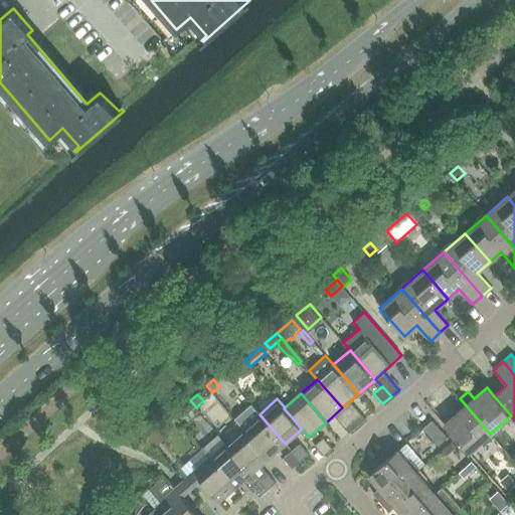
[(490,434),(460,398),(450,406),(456,413),(444,424),(468,452),(490,434)]
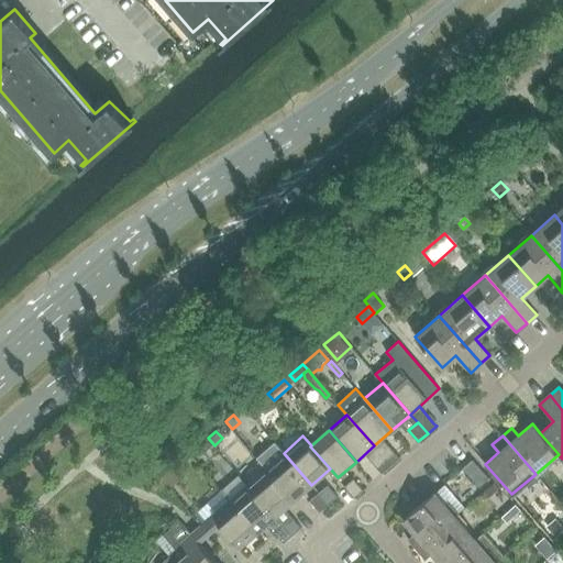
[(206,439),(192,451),(198,457),(211,446),(206,439)]
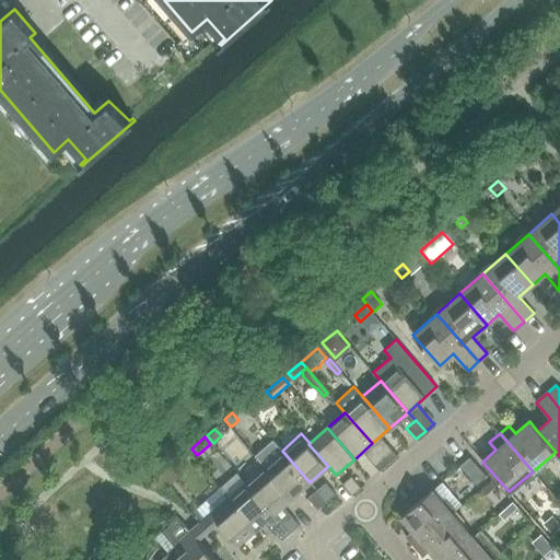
[(255,455),(265,466),(292,498),(310,482),(282,451),(272,440),(255,455)]
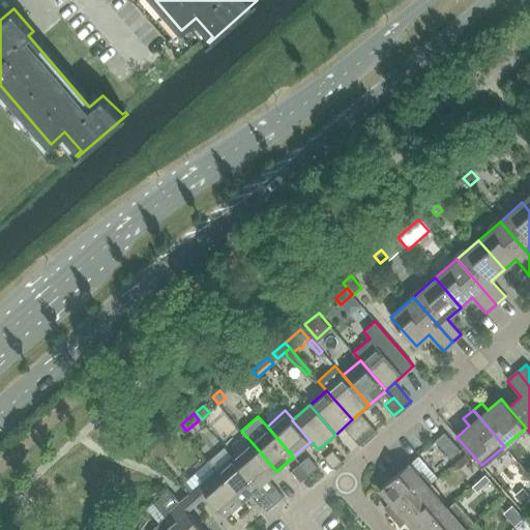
[(367,420),(359,428),(369,438),(377,431),(367,420)]
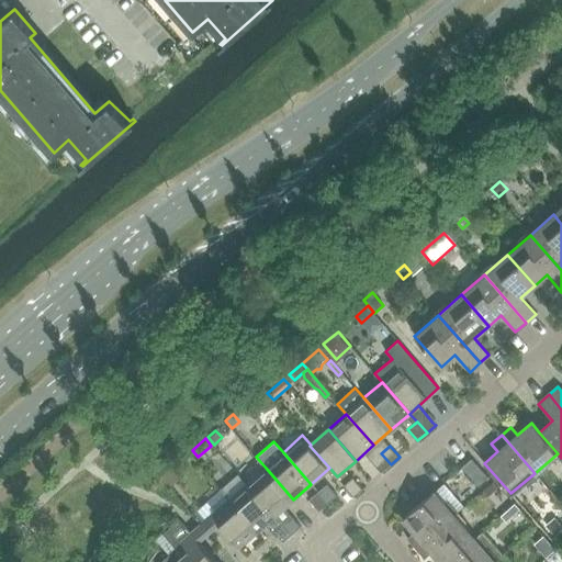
[(391,464),(381,453),(371,461),(381,472),(391,464)]
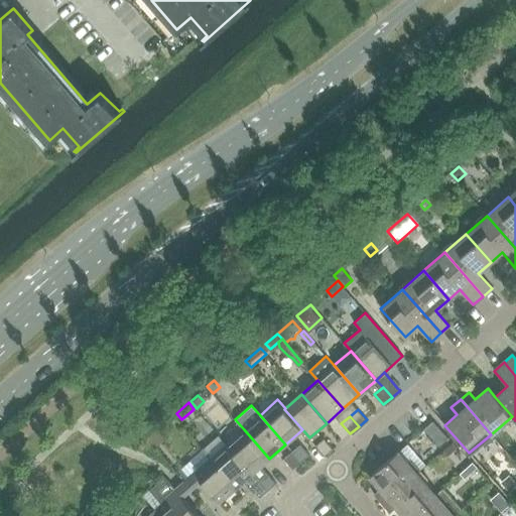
[(448,438),(433,422),(423,430),(438,447),(448,438)]
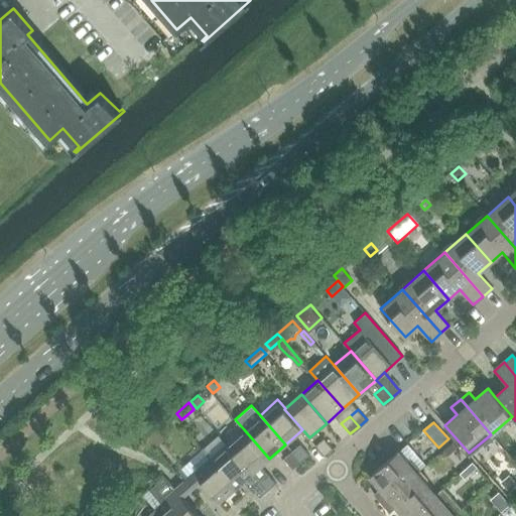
[(244,429),(227,443),(252,473),(269,459),(244,429)]
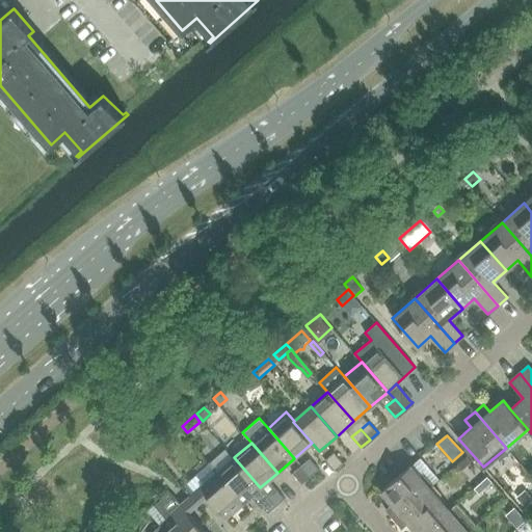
[(342,463),(344,462),(335,452),(326,459),(335,470),(342,463)]
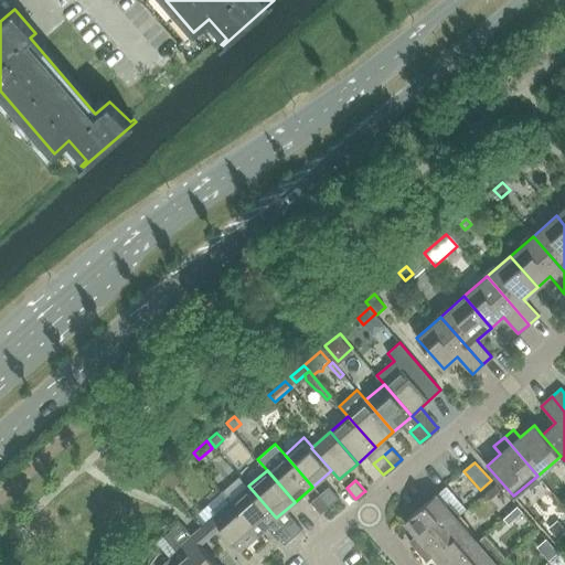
[(248,486),(231,501),(258,533),(276,518),(248,486)]
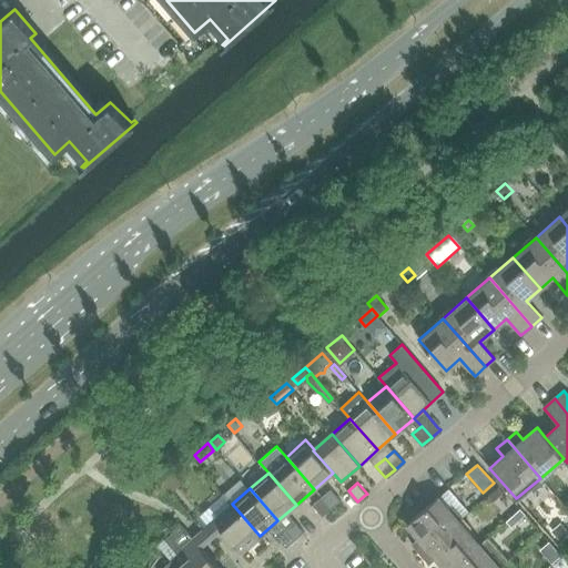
[(496,488),(486,498),(490,504),(501,495),(496,488)]
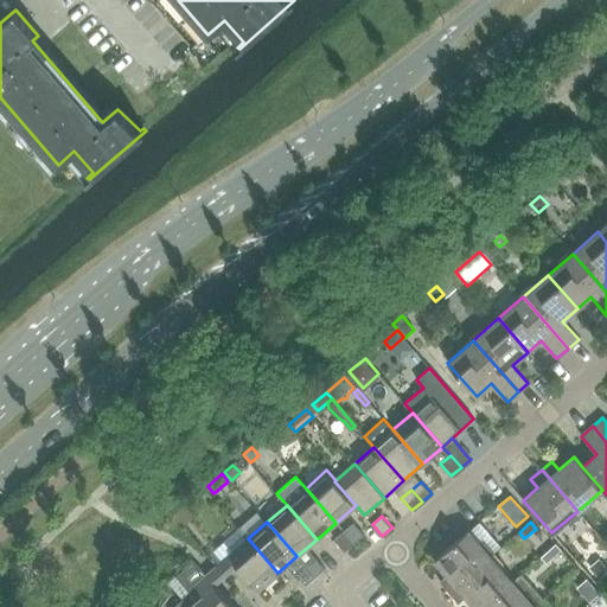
[(355,523),(344,531),(355,543),(364,535),(355,523)]
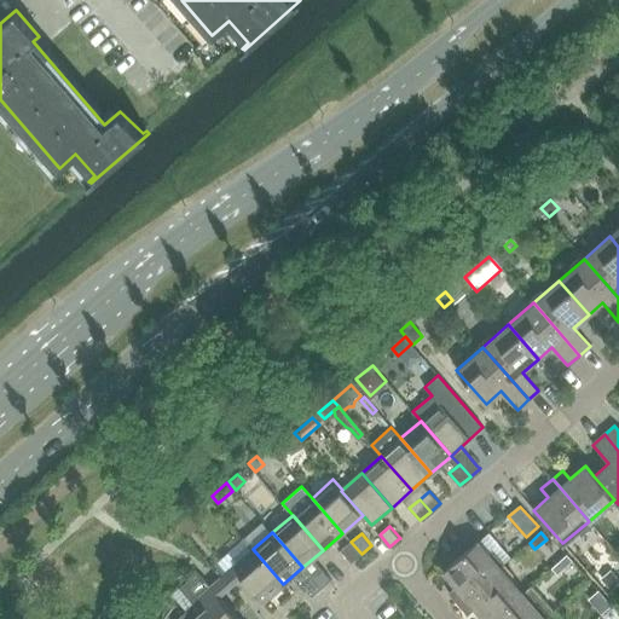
[(447,593),(458,605),(501,567),(478,541),(444,571),(456,585),(447,593)]
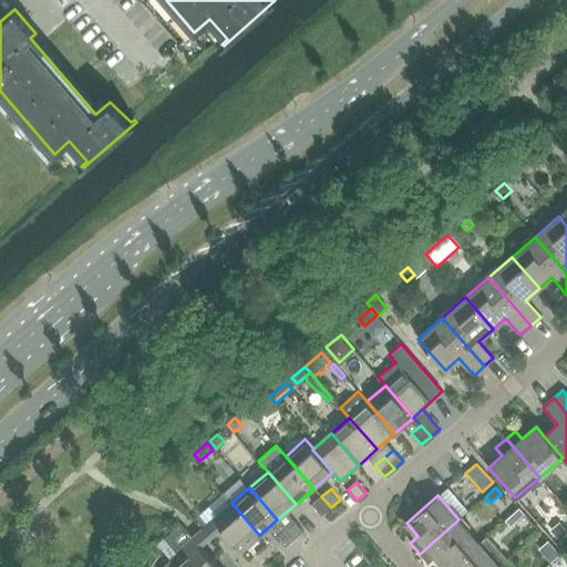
[(331,507),(321,496),(312,504),(322,515),(331,507)]
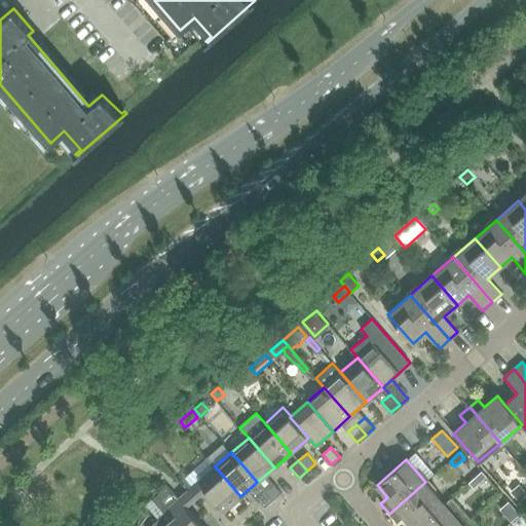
[(182,495),(179,498),(186,505),(189,502),(204,490),(224,512),(240,496),(215,466),(182,495)]
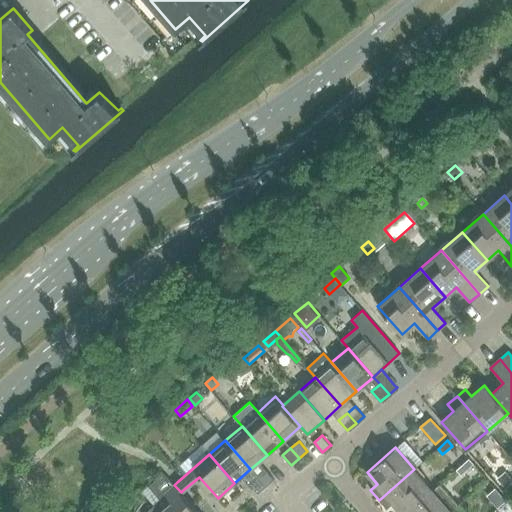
[(467,461),(456,471),(460,475),(471,465),(467,461)]
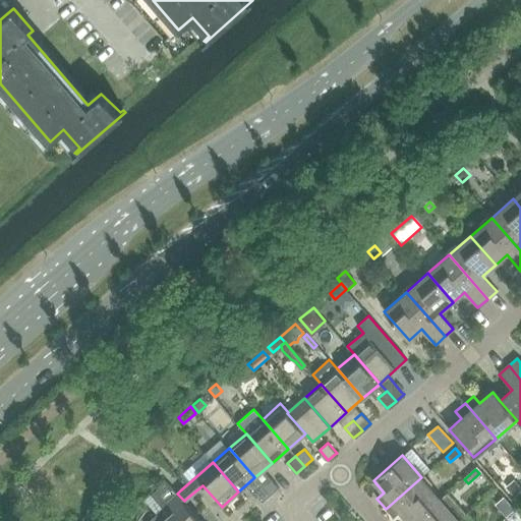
[(271,477),(262,485),(271,496),(279,487),(271,477)]
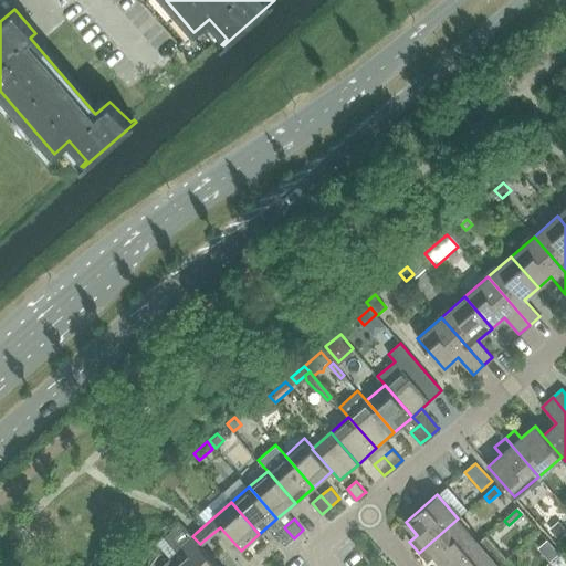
[(436,555),(443,565),(450,565),(478,542),(458,519),(419,553),(428,562),(436,555)]
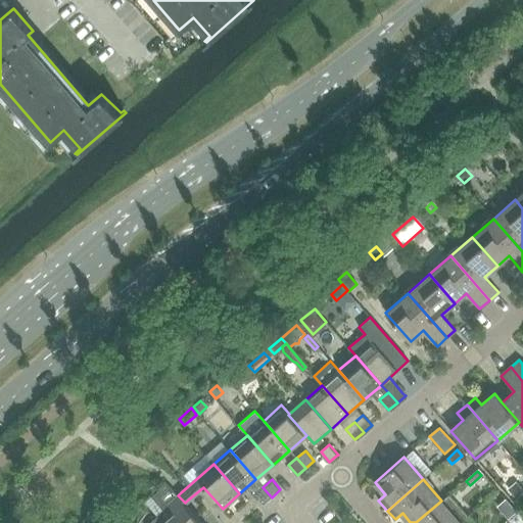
[(196,522),(200,520),(185,503),(178,495),(167,482),(152,495),(165,511),(150,522),(196,522)]
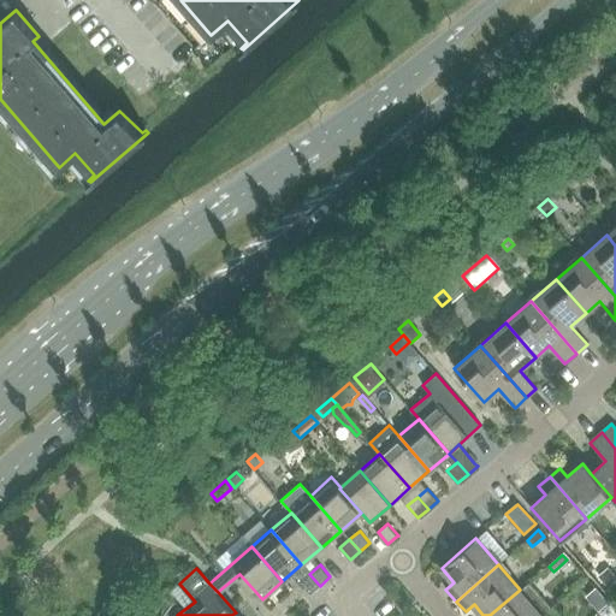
[(605,569),(596,578),(606,590),(615,581),(605,569)]
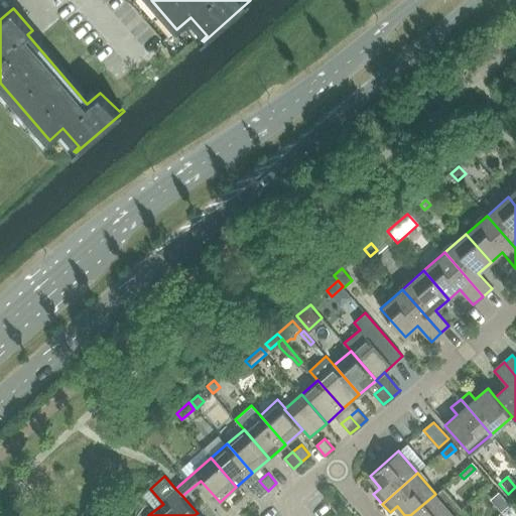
[(268,491),(259,481),(251,487),(260,498),(268,491)]
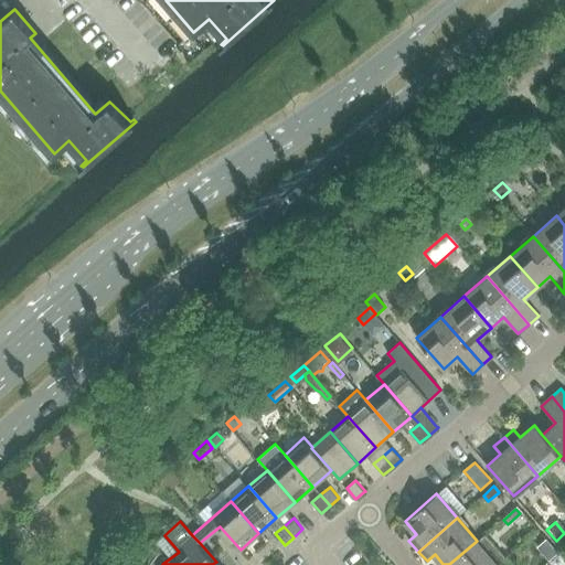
[(477,541),(449,564),(496,564),(497,564),(505,557),(484,534),(477,541)]
